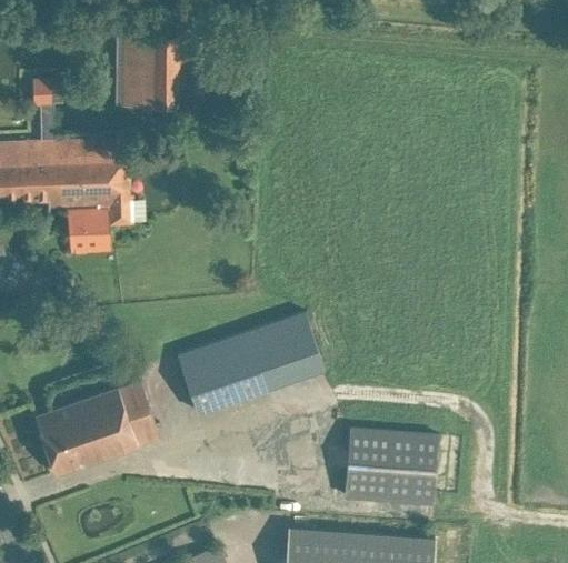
[(120,109),(173,110),(175,38),(122,37),(120,109)]
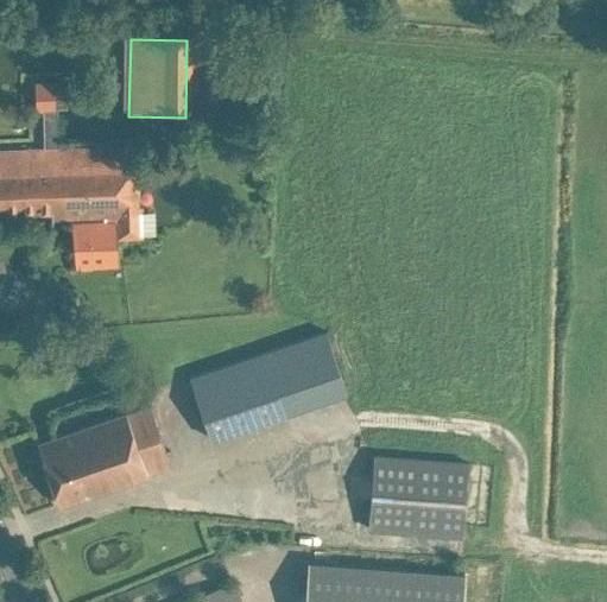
[(187,40),(185,118),(246,119),(247,43),(187,40)]
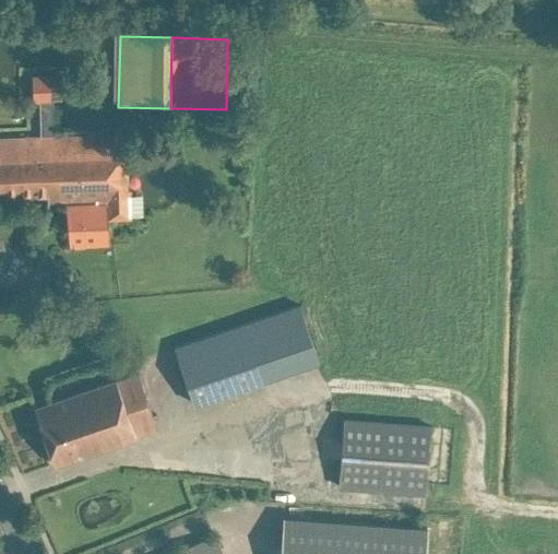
[(50,82),(33,83),(34,105),(51,104),(50,82)]
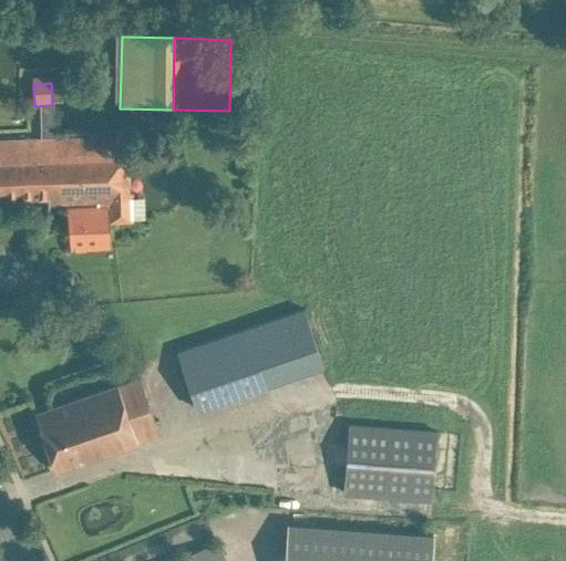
[(55,160),(45,169),(47,200),(47,207),(106,204),(107,210),(86,211),(65,213),(70,253),(91,251),(110,251),(109,228),(132,227),(131,197),(129,197),(127,142),(53,144),(55,160)]
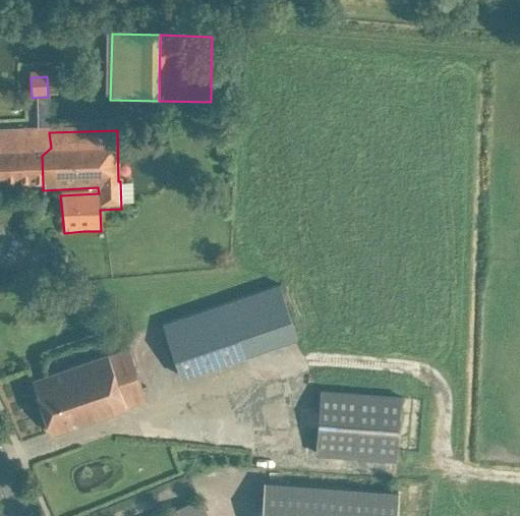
[(13,133),(0,133),(0,185),(43,184),(42,156),(51,148),(49,132),(13,133)]
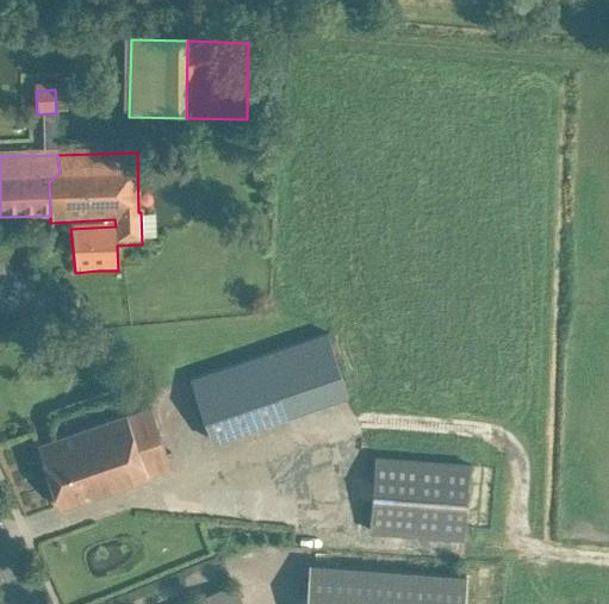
[(190,381),(210,444),(255,430),(235,367),(190,381)]
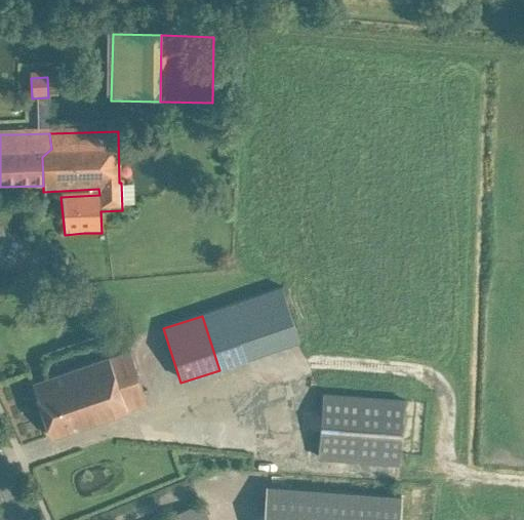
[(125,356),(55,380),(74,432),(144,408),(125,356)]
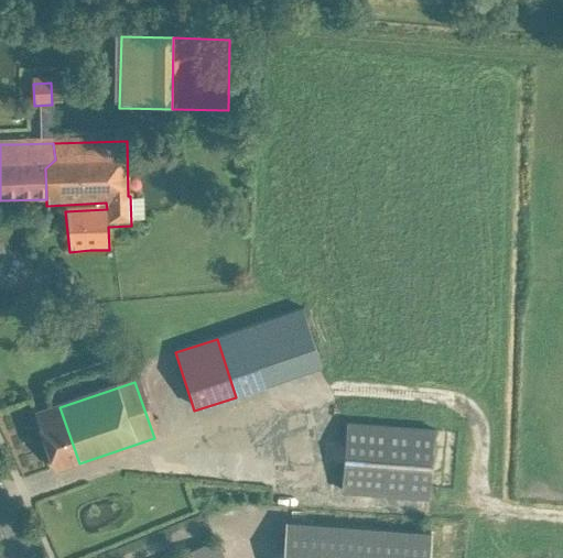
[(79,463),(60,407),(34,416),(54,472),(79,463)]
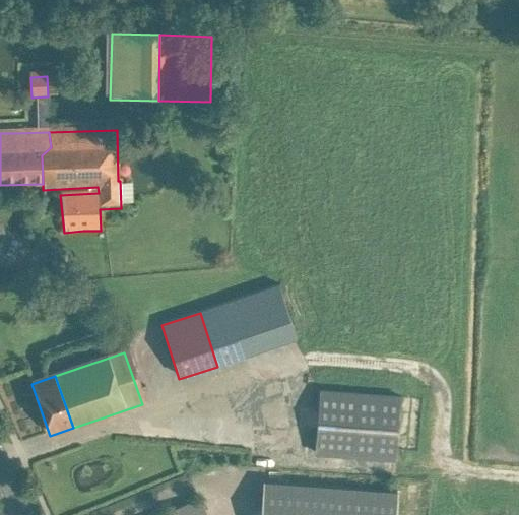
[(314,457),(394,463),(399,398),(319,391),(314,457)]
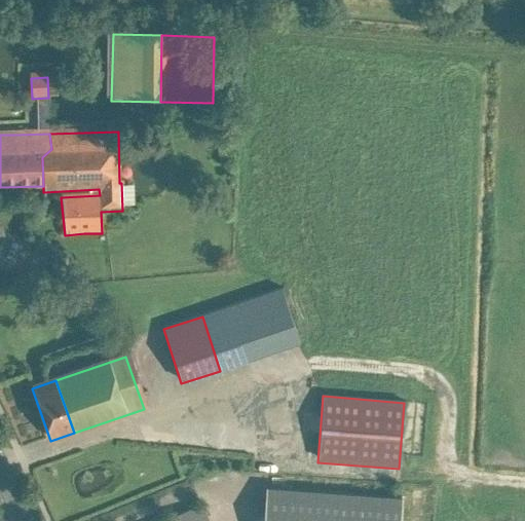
[(400,520),(402,499),(266,489),(263,520),(400,520)]
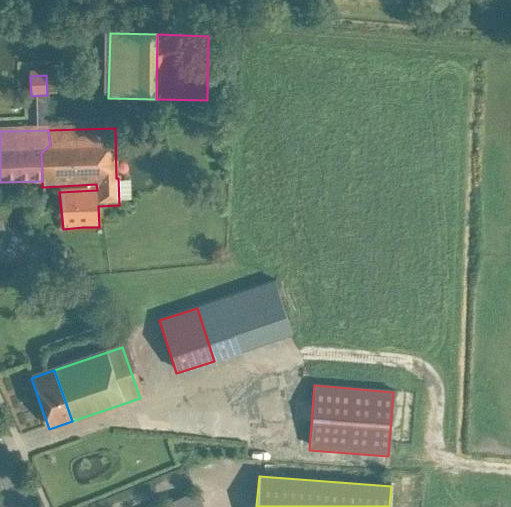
[(200,506),(194,493),(164,506),(200,506)]
